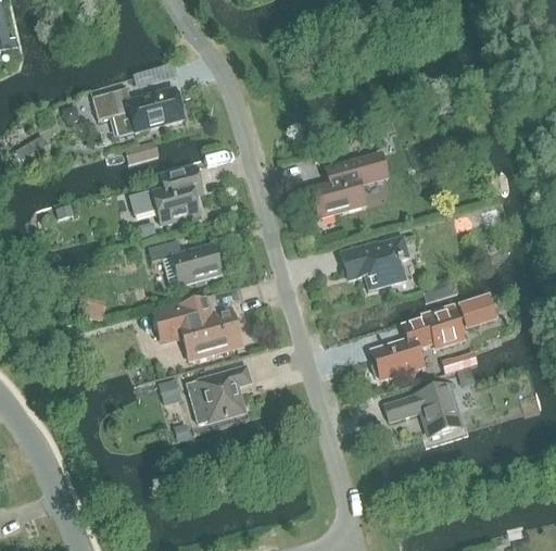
[(0,5),(0,48),(15,45),(13,36),(8,37),(0,5)]
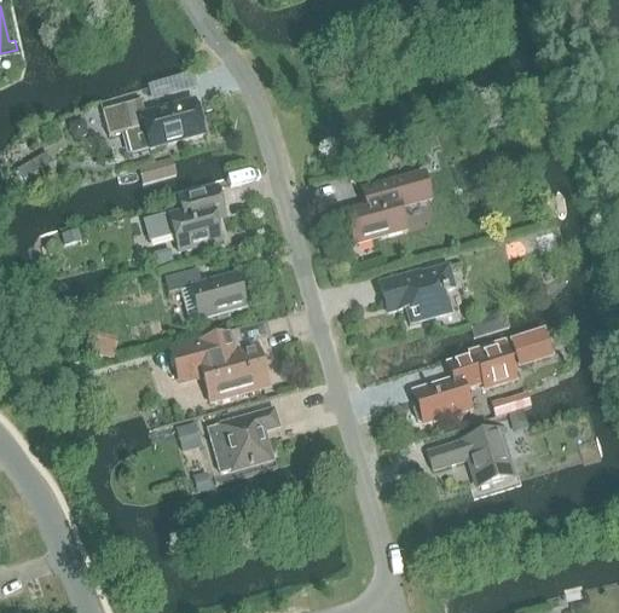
[(144,111),(140,97),(102,108),(108,133),(143,123),(150,146),(202,133),(194,98),(144,111)]
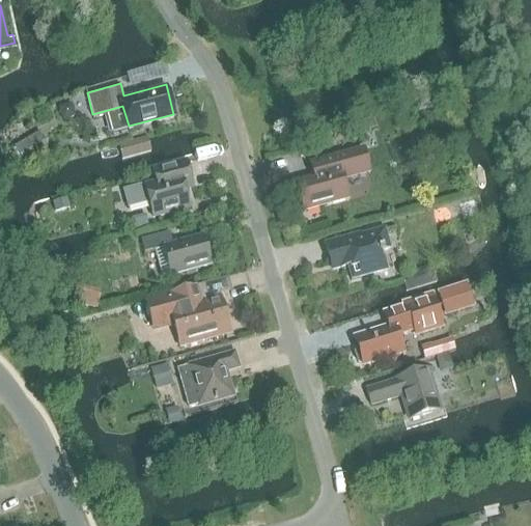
[(71,102),(60,105),(63,114),(74,112),(71,102)]
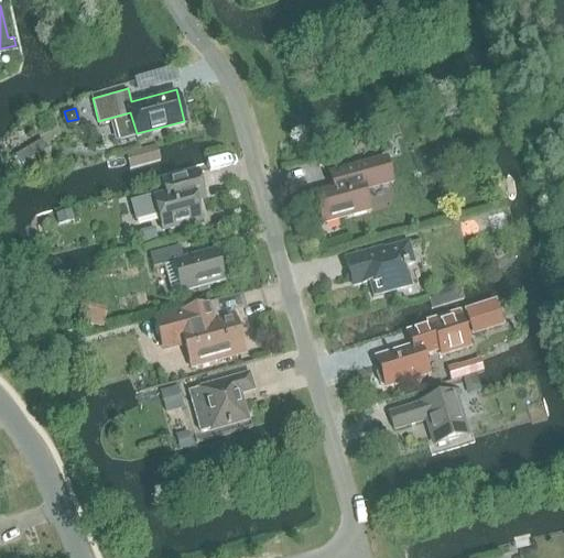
[(394,119),(378,124),(382,138),(399,132),(394,119)]
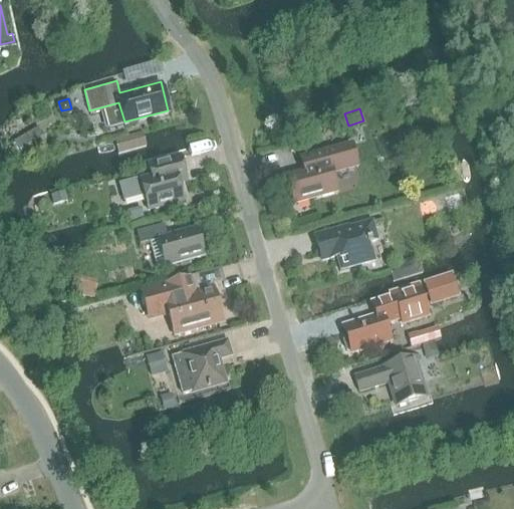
[(118,152),(147,144),(143,129),(114,137),(118,152)]
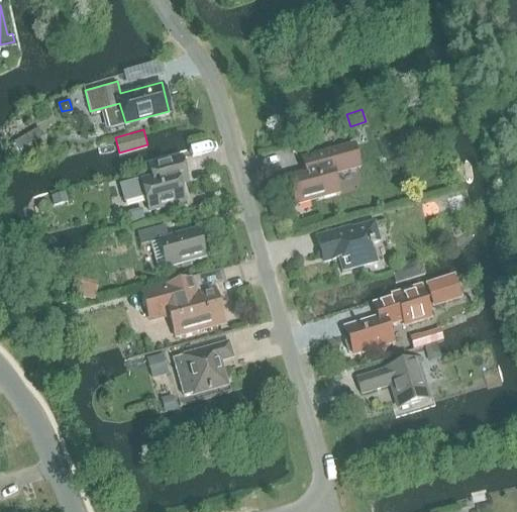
[(296,203),(339,191),(332,168),(344,165),(358,161),(353,141),(308,154),(312,167),(288,173),(296,203)]
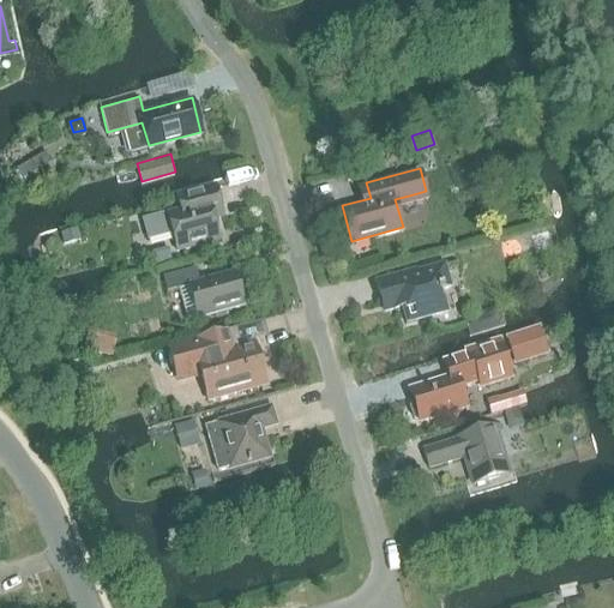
[(215,182),(176,192),(178,196),(180,208),(149,215),(155,235),(172,232),(175,247),(220,235),(214,216),(224,214),(220,198),(215,182)]
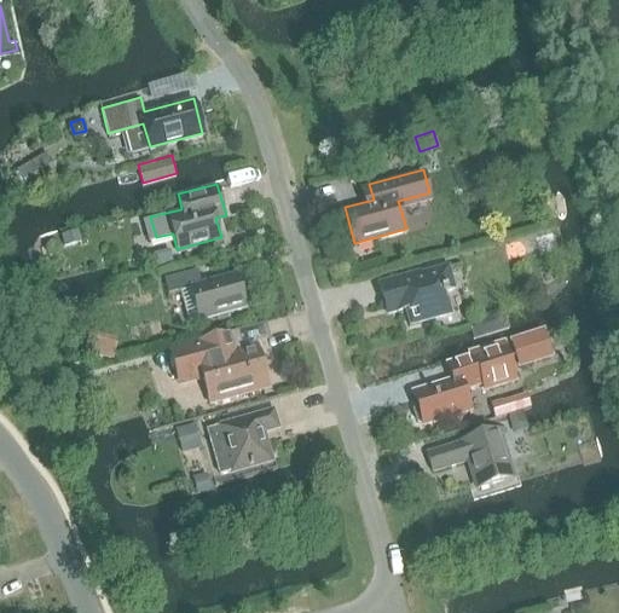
[(77,227),(62,232),(64,242),(80,237),(77,227)]
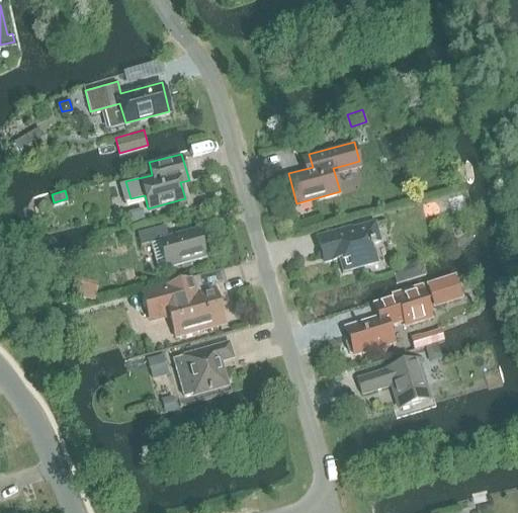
[(462,190),(447,194),(451,209),(466,205),(462,190)]
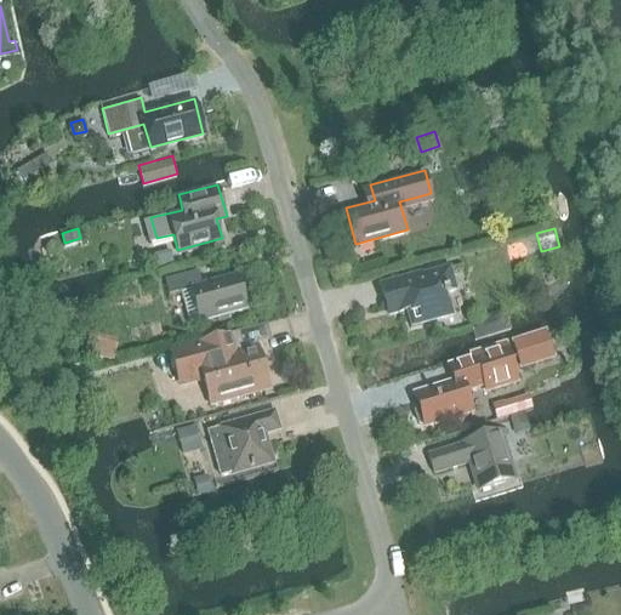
[(455,286),(449,265),(422,272),(422,269),(381,280),(388,311),(408,306),(411,322),(451,311),(446,291),(449,290),(448,288),(455,286)]
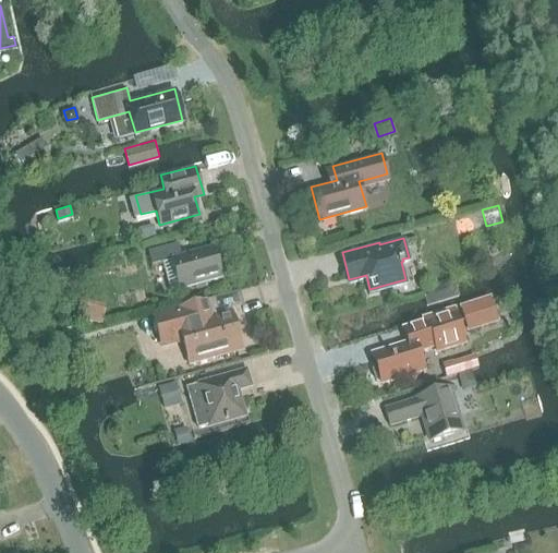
[(178,240),(148,249),(152,262),(162,259),(170,286),(178,284),(179,286),(221,275),(213,244),(181,253),(178,240)]
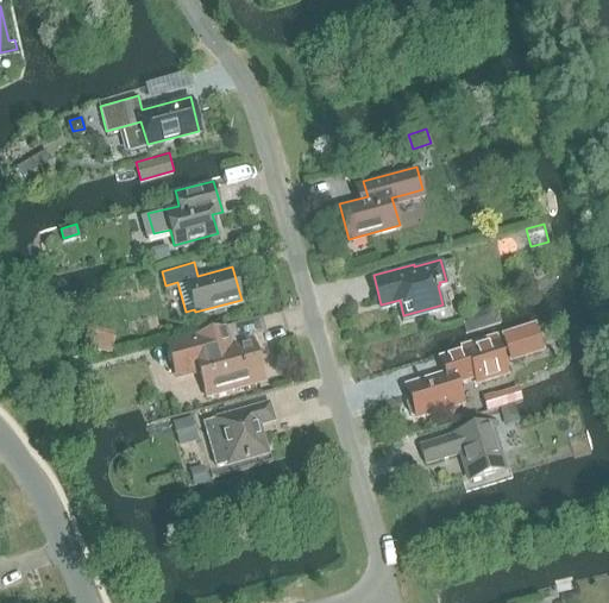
[(88,324),(83,343),(110,350),(114,332),(88,324)]
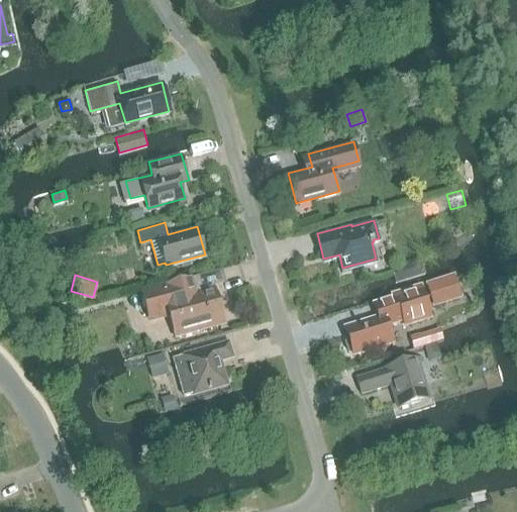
[(193,277),(140,290),(145,311),(168,305),(175,334),(223,321),(213,286),(196,290),(193,277)]
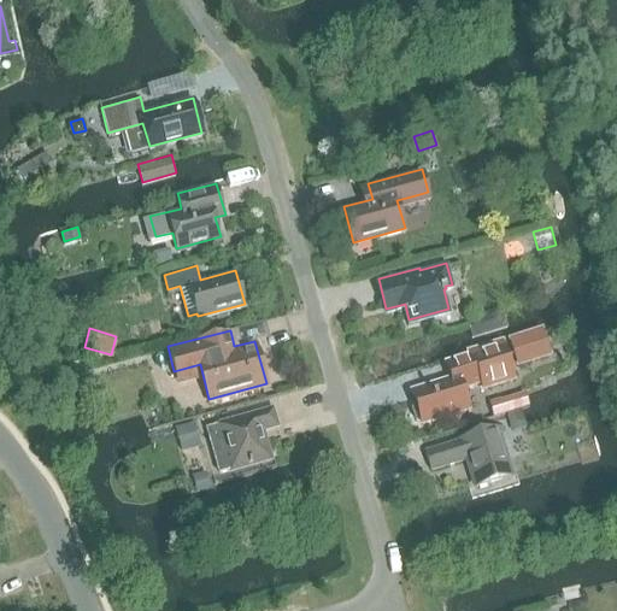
[(524,333),(510,338),(511,339),(518,362),(532,357),(524,334),(524,333)]
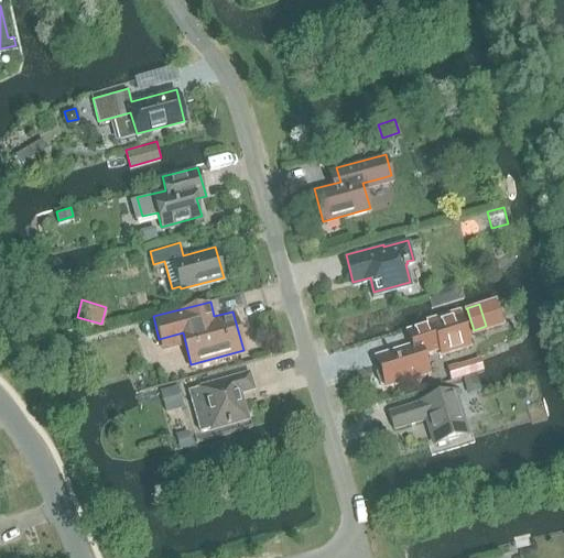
[(476,340),(466,312),(408,329),(412,343),(376,353),(384,385),(429,371),(421,351),(434,348),(435,353),(476,340)]
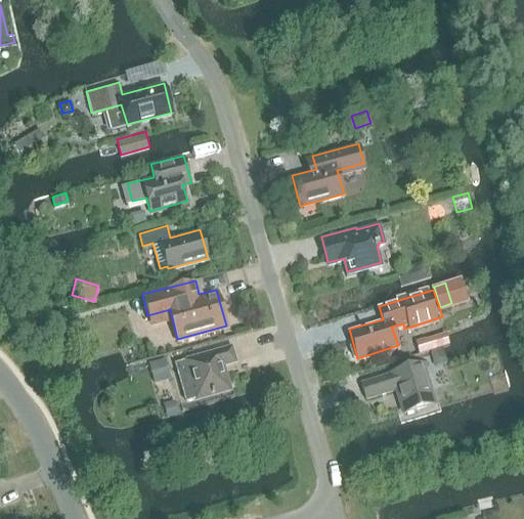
[(204,351),(204,353),(175,361),(185,399),(228,388),(221,363),(235,360),(231,344),(204,351)]
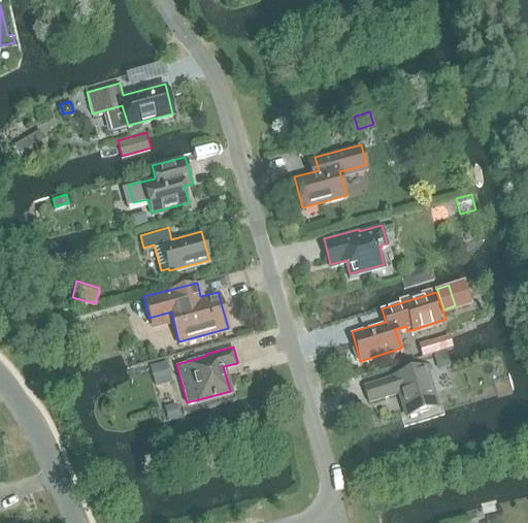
[(442,347),(431,351),(434,360),(446,357),(442,347)]
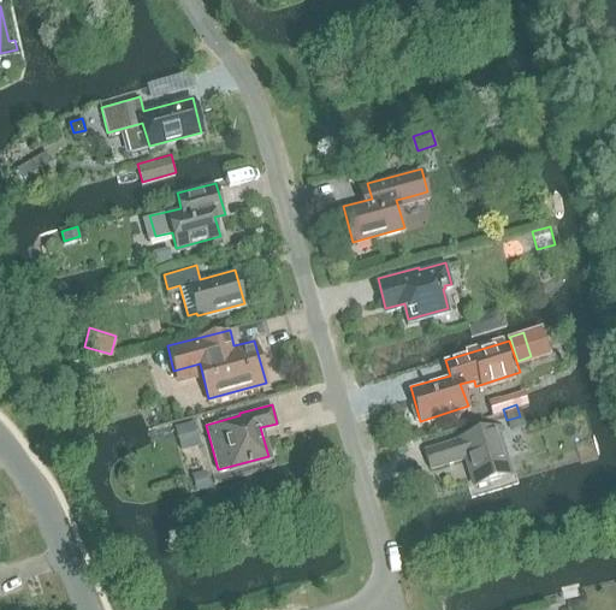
[(195,419),(176,424),(179,434),(197,430),(195,419)]
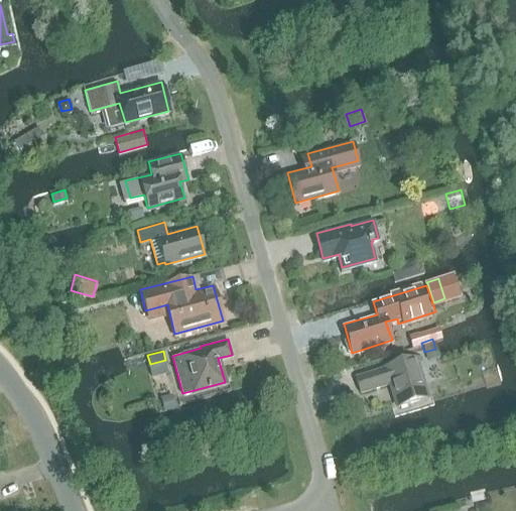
[(427,394),(415,356),(356,375),(360,390),(390,381),(397,404),(427,394)]
